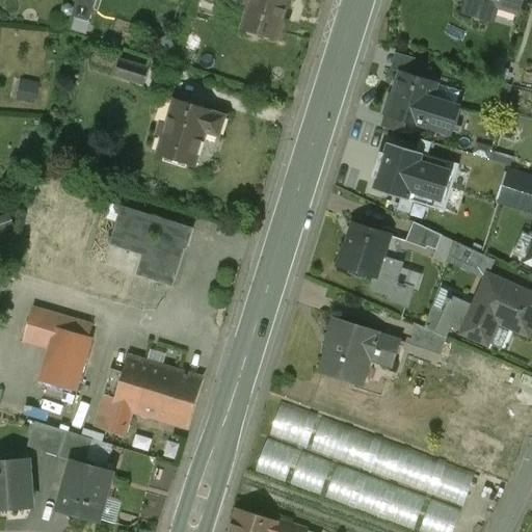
[(95,0),(75,0),(71,18),(88,23),(95,0)]
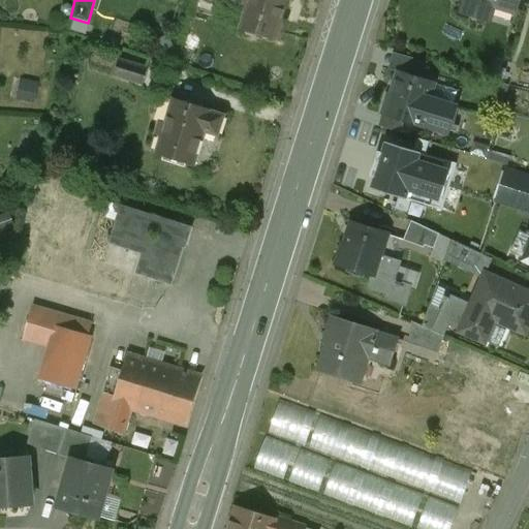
[(286,0),(241,0),(240,4),(246,6),(239,29),(246,31),(246,34),(254,37),(256,34),(279,41),(285,21),(281,20),(286,0)]
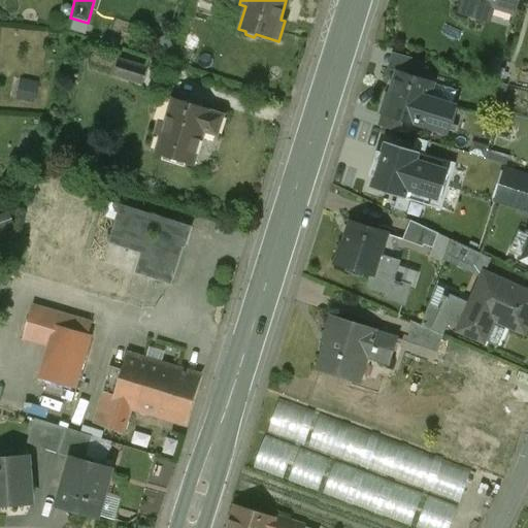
[(463,0),(460,12),(483,20),(489,1),(515,8),(517,0),(463,0)]
